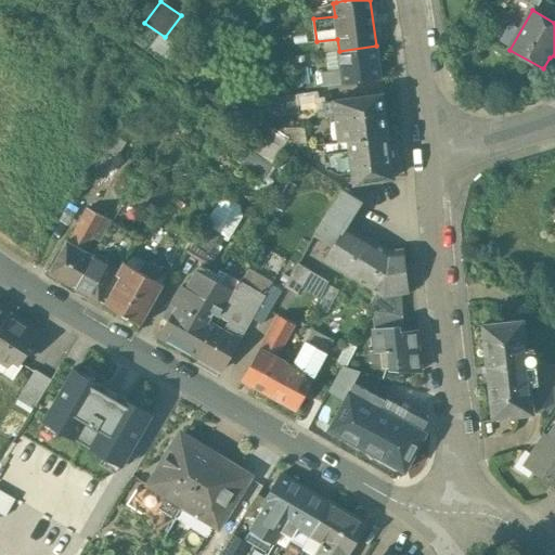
[(376,46),(339,51),(341,69),(321,73),(323,86),(381,78),(376,46)]
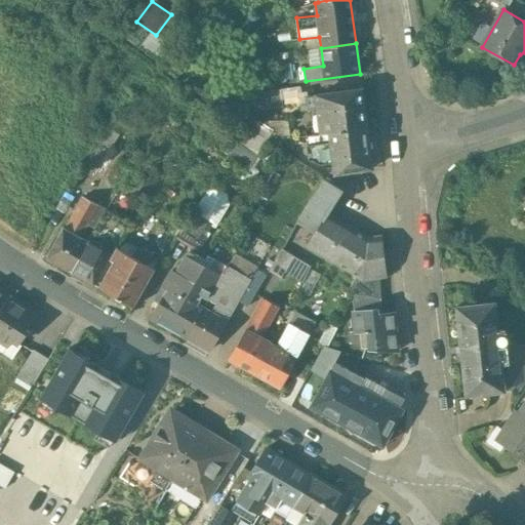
[(362,89),(317,94),(319,113),(364,108),(362,89)]
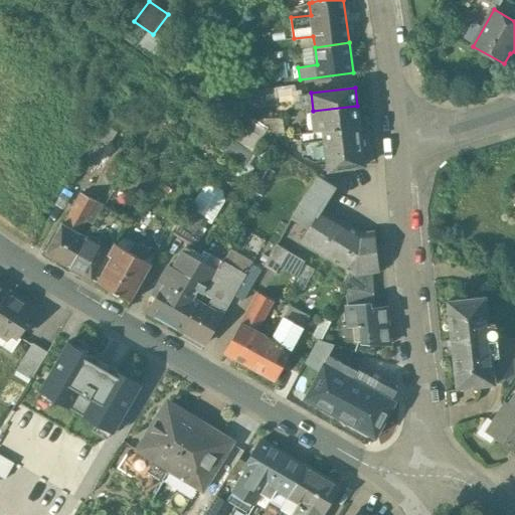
[(357,106),(313,111),(315,131),(323,130),(360,125),(357,106)]
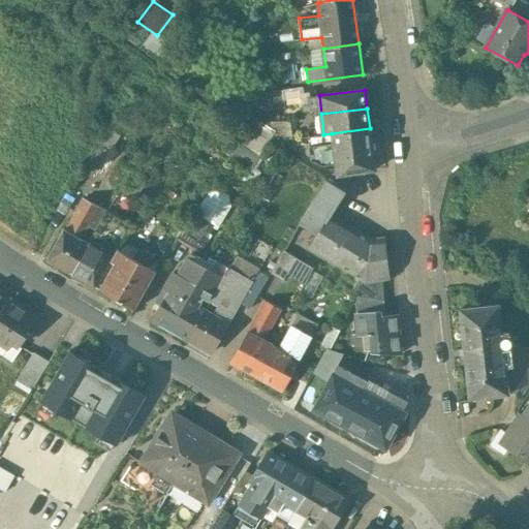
[(275,131),(255,119),(249,128),(269,141),(275,131)]
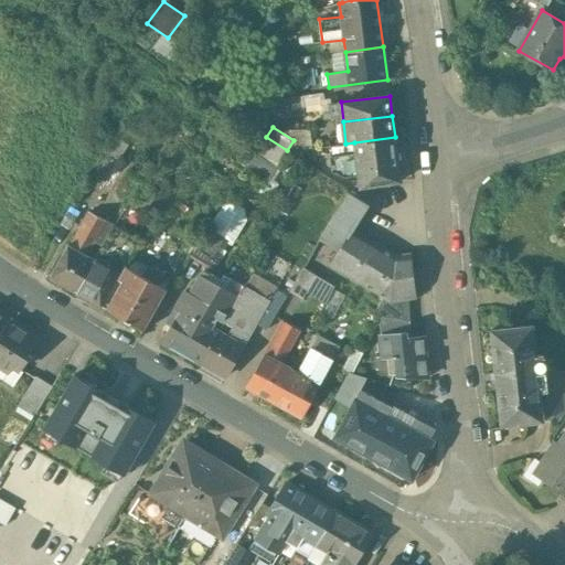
[(116,136),(104,153),(116,161),(128,144),(116,136)]
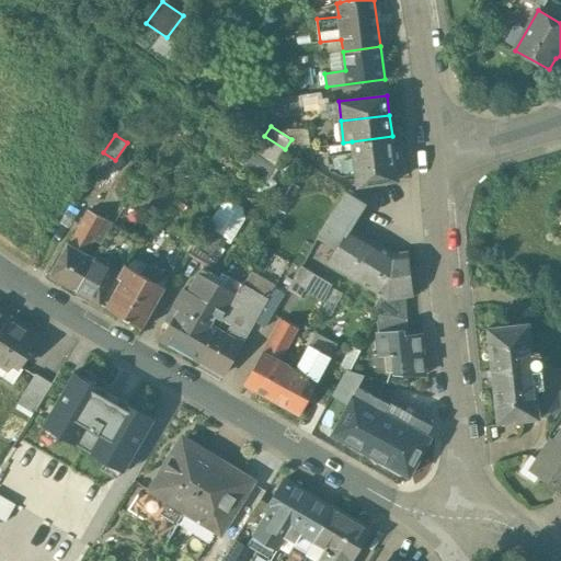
[(285,149),(264,136),(254,152),(275,165),(285,149)]
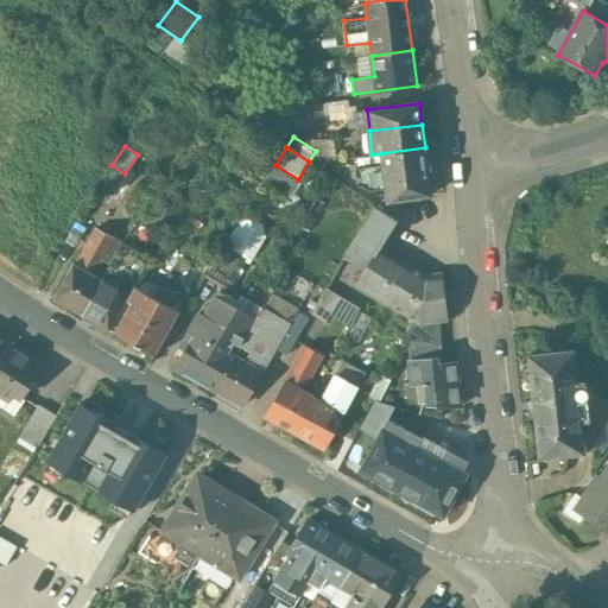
[(425,147),(381,153),(384,165),(355,169),(358,185),(372,191),(387,189),(388,201),(431,196),(425,147)]
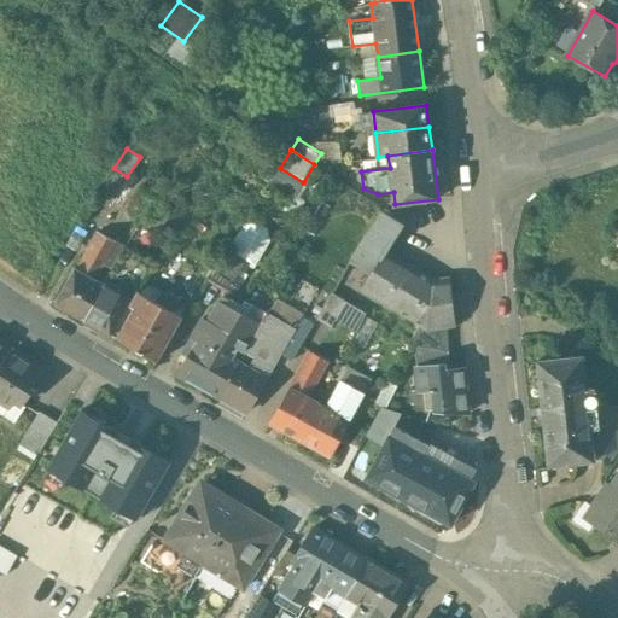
[(127,176),(114,168),(98,193),(111,202),(127,176)]
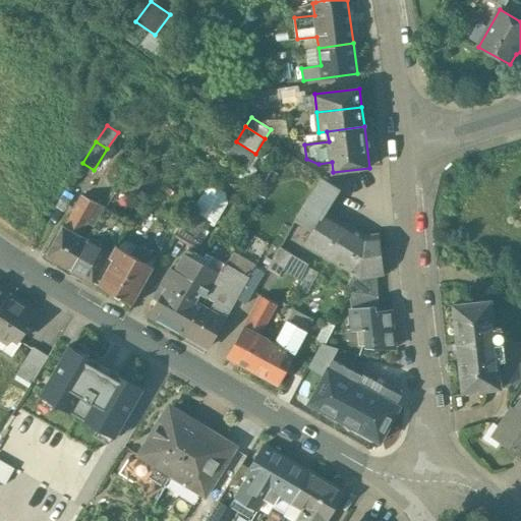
[(321,178),(294,221),(312,231),(325,211),(327,213),(340,190),(321,178)]
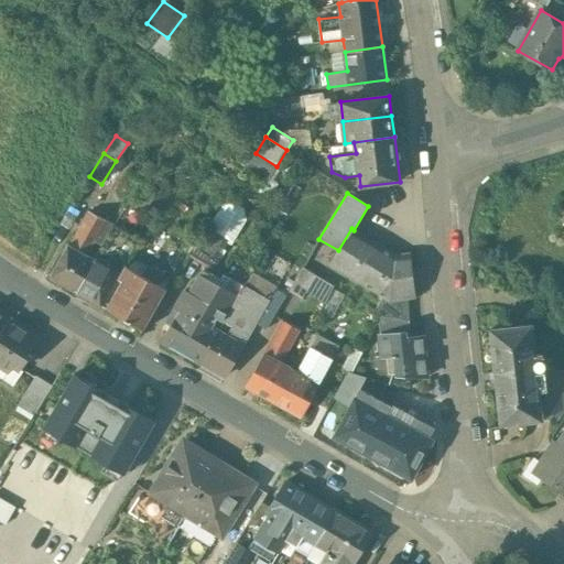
[(213,218),(231,235),(247,217),(228,201),(213,218)]
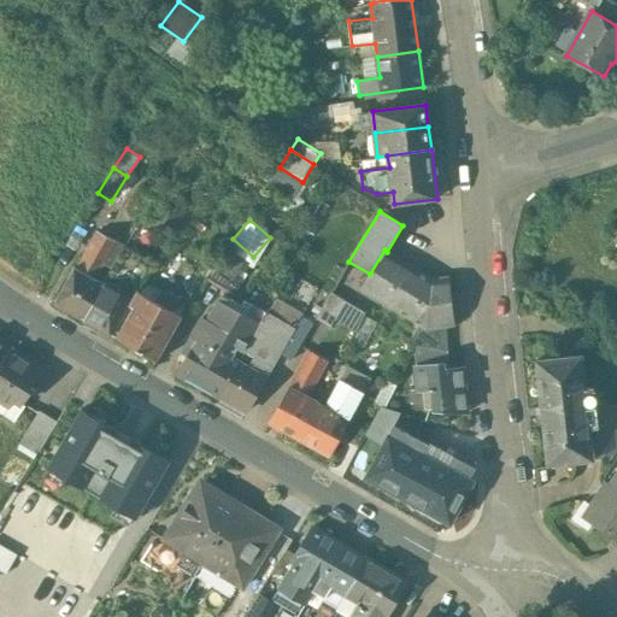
[(75,266),(54,303),(83,319),(104,283),(95,278),(109,256),(117,241),(98,230),(77,269),(75,266)]
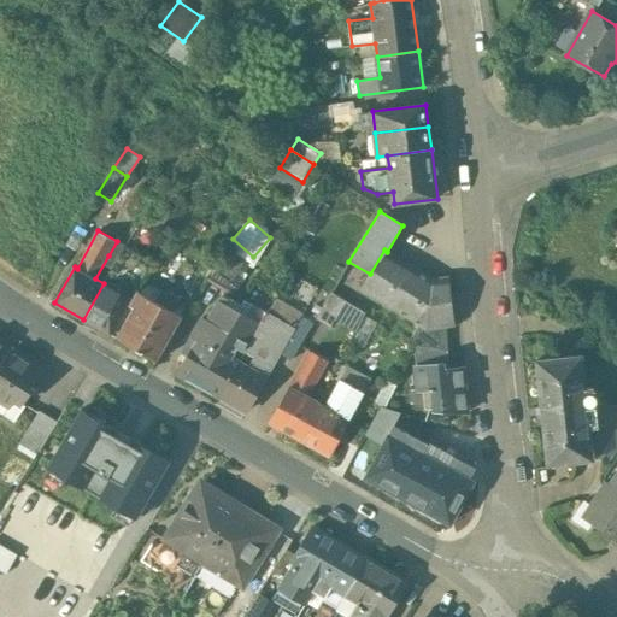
[(125,246),(117,241),(109,256),(116,260),(119,256),(125,246)]
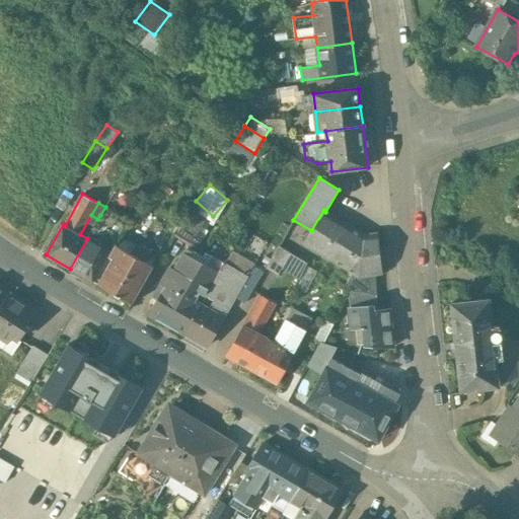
[(210,220),(192,210),(177,232),(197,243),(210,220)]
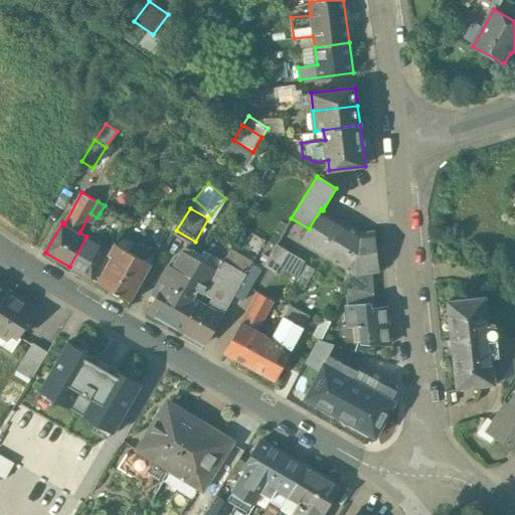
[(323,210),(321,208),(309,228),(301,240),(356,275),(377,273),(373,232),(361,233),(323,210)]
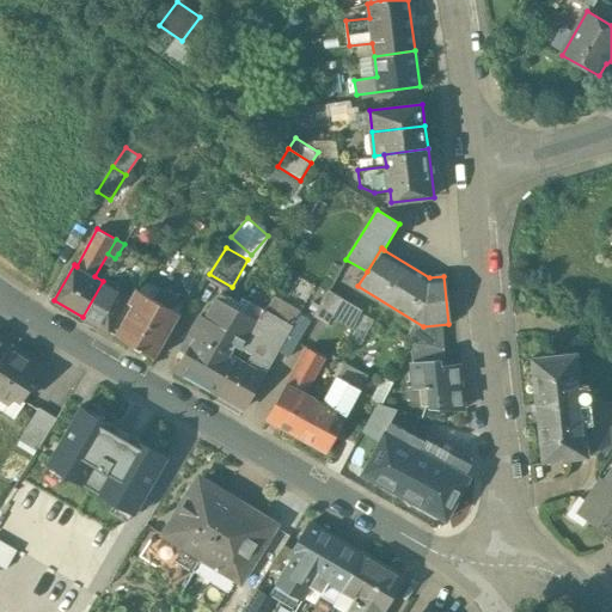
[(115,258),(103,281),(112,286),(127,259),(128,259),(132,254),(126,250),(122,256),(118,254),(115,258)]
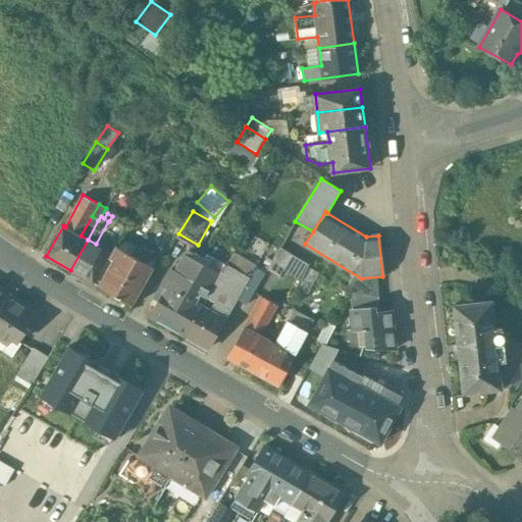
[(303,249),(284,238),(279,247),(296,256),(298,258),(303,249)]
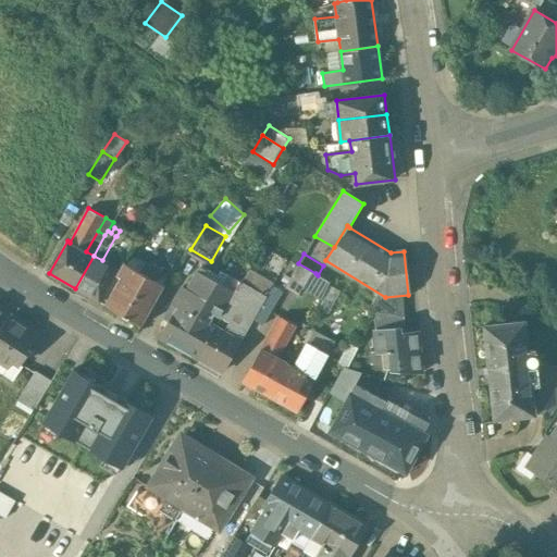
[(102,260),(94,256),(75,288),(100,301),(116,269),(102,260)]
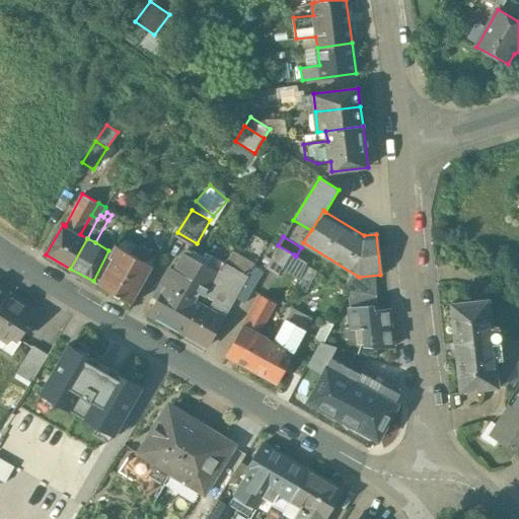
[(139,257),(117,244),(104,263),(109,266),(99,284),(119,294),(139,257)]
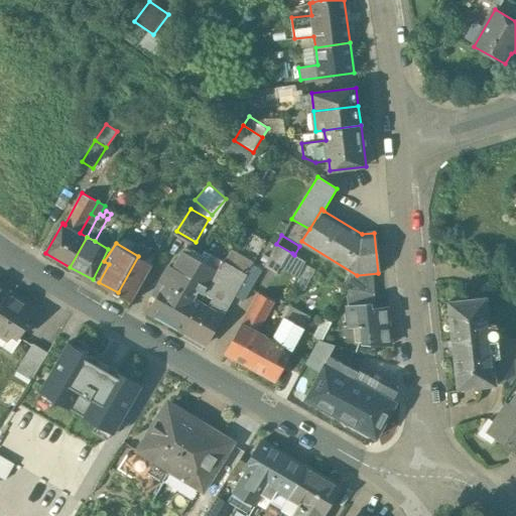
[(292,253),(276,244),(270,256),(285,265),(292,253)]
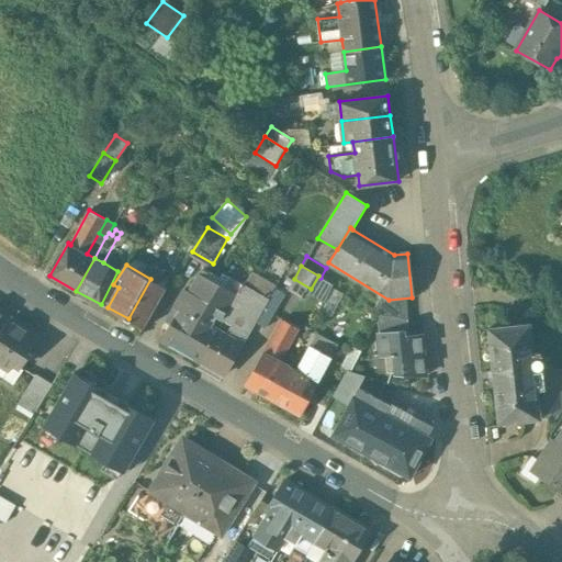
[(200,273),(190,292),(184,289),(166,321),(171,324),(163,339),(201,360),(218,329),(211,325),(216,315),(224,319),(244,284),(222,272),(216,282),(200,273)]
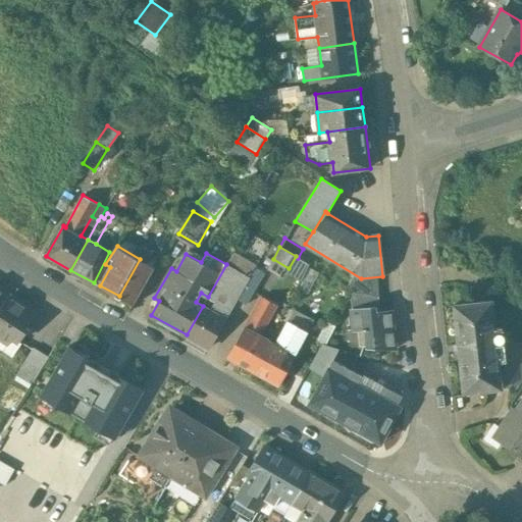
[(211,310),(203,306),(187,334),(209,348),(240,295),(255,267),(256,265),(232,253),(226,264),(208,297),(216,302),(211,310)]
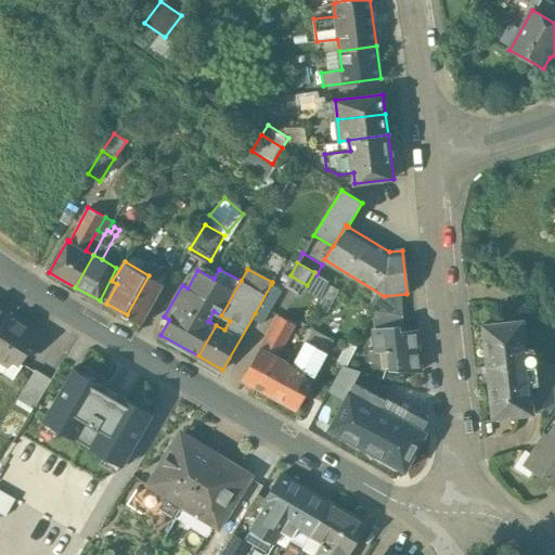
[(282,289),(271,284),(255,313),(265,319),(282,289)]
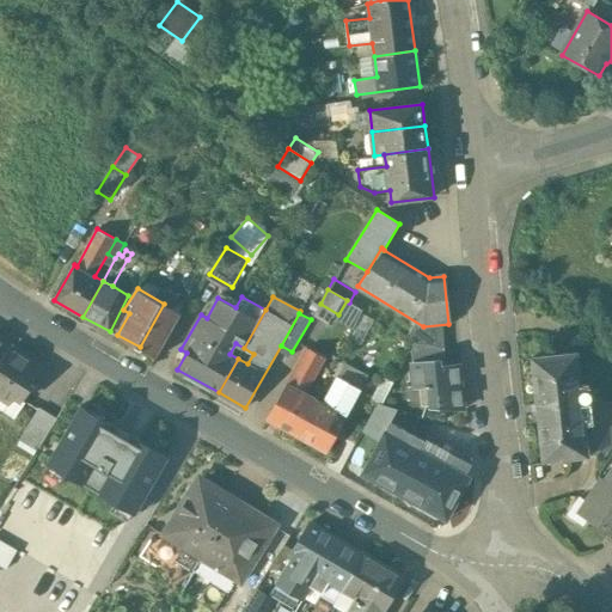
[(0,362),(10,347),(0,340),(0,362)]
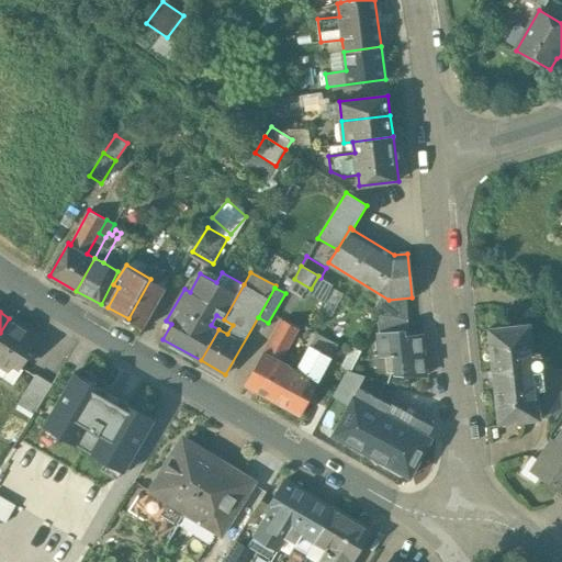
[(401,318),(381,315),(378,323),(378,334),(405,332),(401,318)]
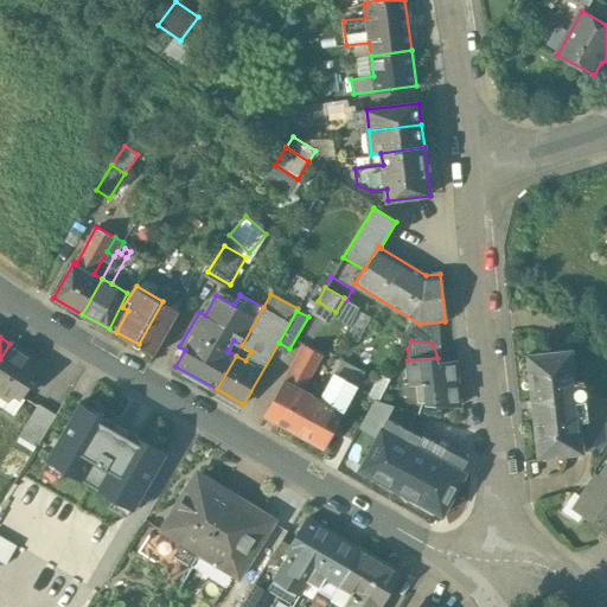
[(39,364),(10,344),(0,359),(0,391),(10,398),(14,390),(23,396),(32,381),(30,379),(39,364)]
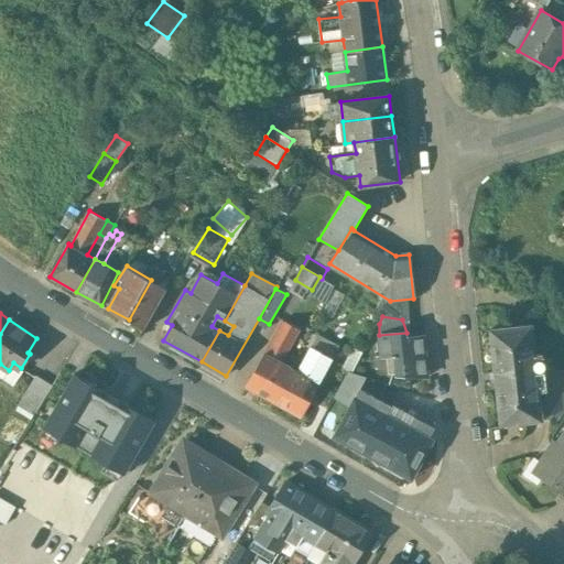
[(283,322),(266,354),(264,354),(246,387),(271,401),(290,367),(281,362),(299,331),(283,322)]
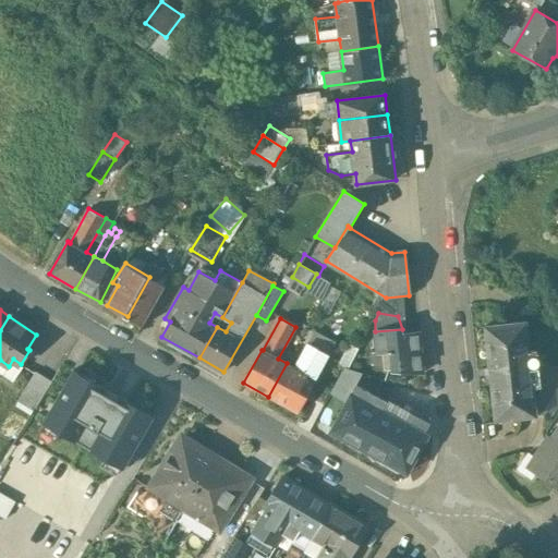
[(488,373),(536,367),(535,350),(528,351),(524,322),(485,326),(489,366),(487,366),(488,373)]
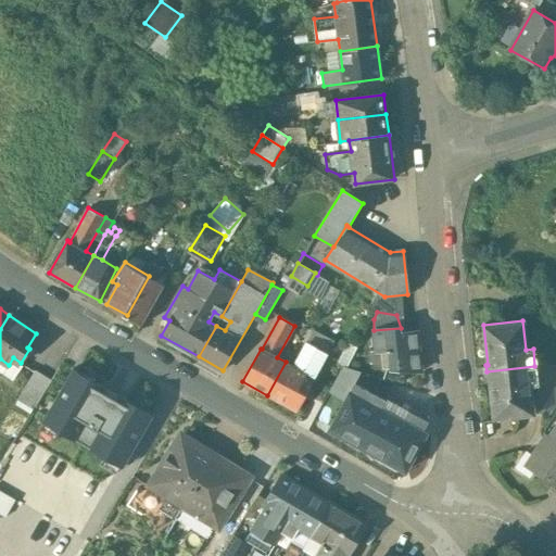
[(314,327),(310,336),(331,348),(336,339),(314,327)]
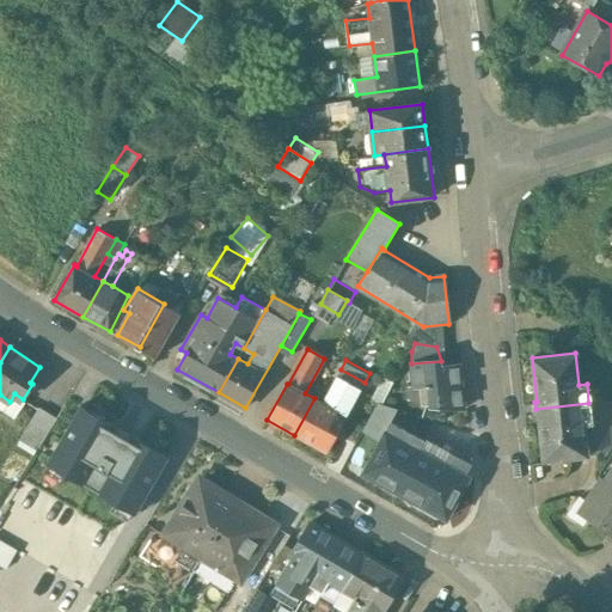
[(458,365),(444,366),(441,361),(411,363),(414,387),(424,385),(423,387),(422,390),(421,393),(421,397),(422,401),(426,404),(429,407),(461,409),(458,365)]
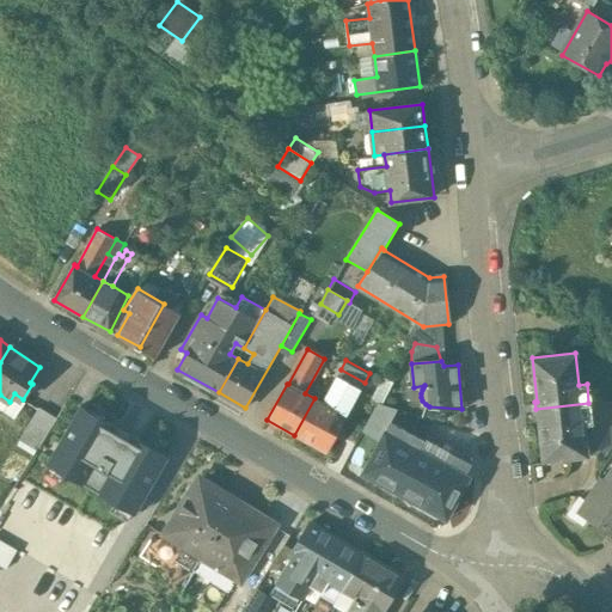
[(337,377),(323,403),(314,398),(294,435),(326,453),(347,416),(346,415),(360,389),(337,377)]
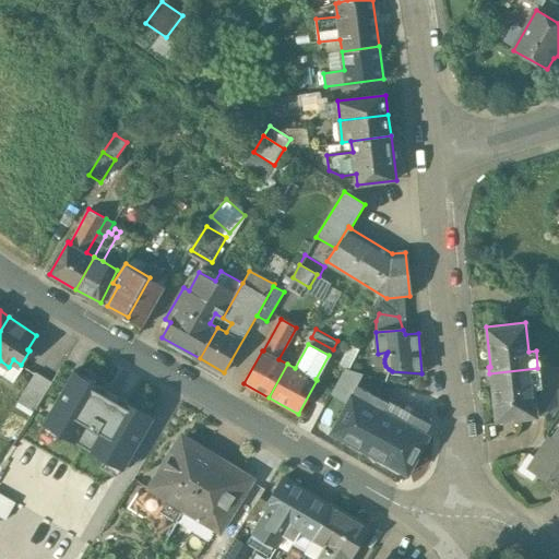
[(351,346),(341,364),(349,368),(359,351),(351,346)]
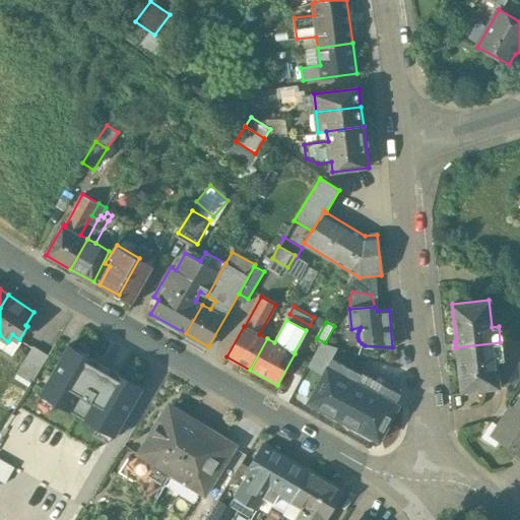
[(351,352),(321,342),(309,364),(324,372),(331,360),(344,367),(351,352)]
